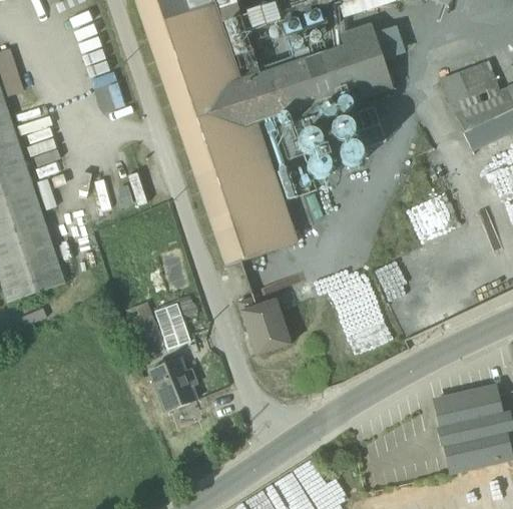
[(134,0),(225,265),(296,240),(254,120),(357,86),(361,97),(392,86),(371,22),(339,33),(343,44),(240,79),(213,0),(134,0)]
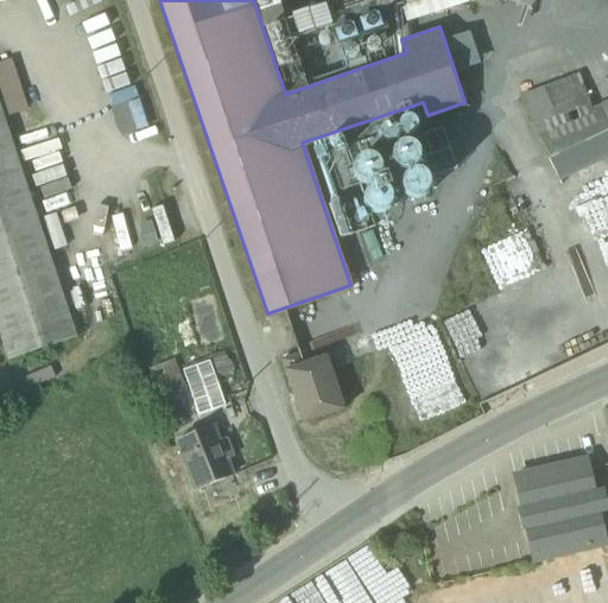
[(331,17),(337,39),(373,30),(367,7),(331,17)]
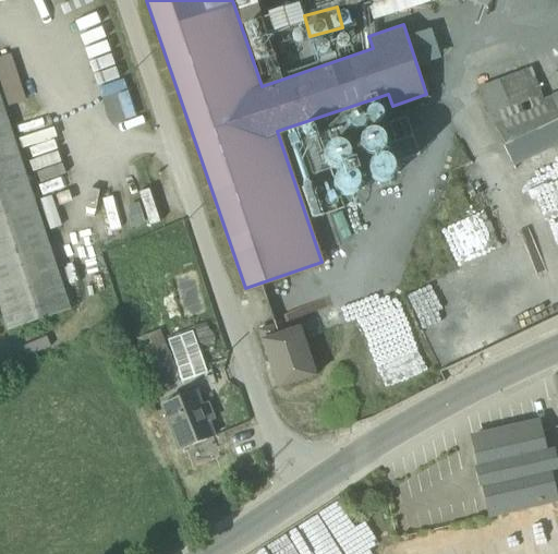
[(432,58),(446,53),(437,25),(423,29),(432,58)]
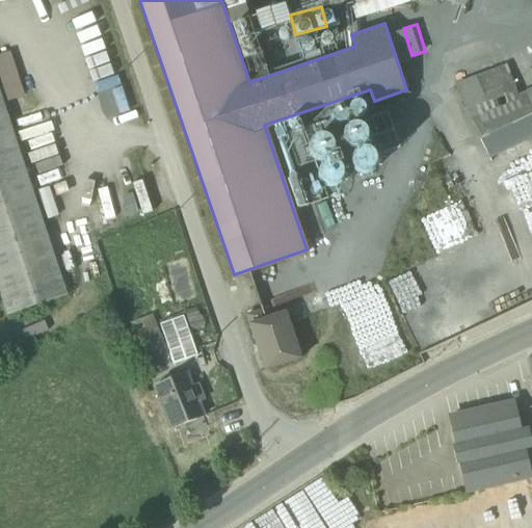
[(81,45),(84,54),(108,47),(104,36),(81,45)]
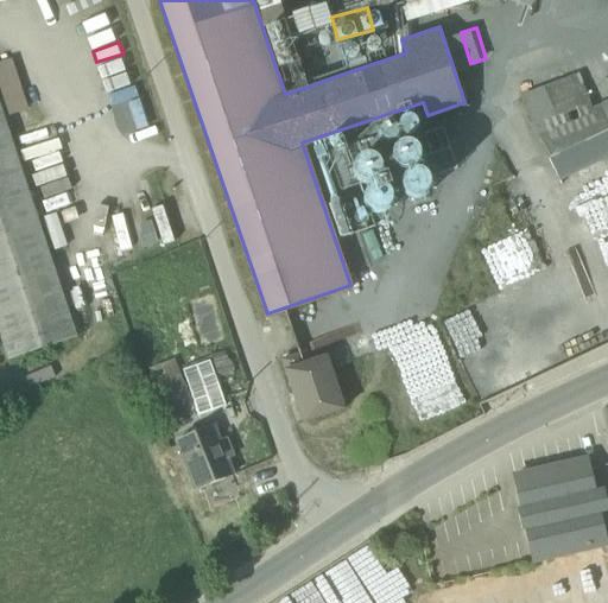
[(96,62),(100,74),(127,64),(124,54),(96,62)]
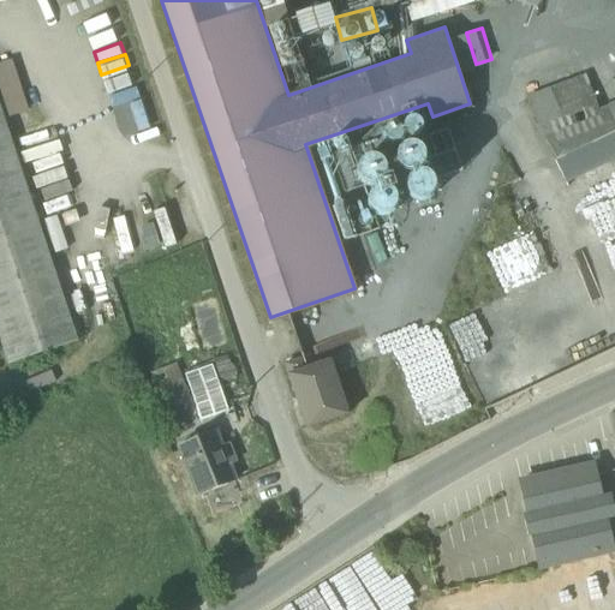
[(0,60),(0,106),(4,115),(27,107),(10,57),(0,60)]
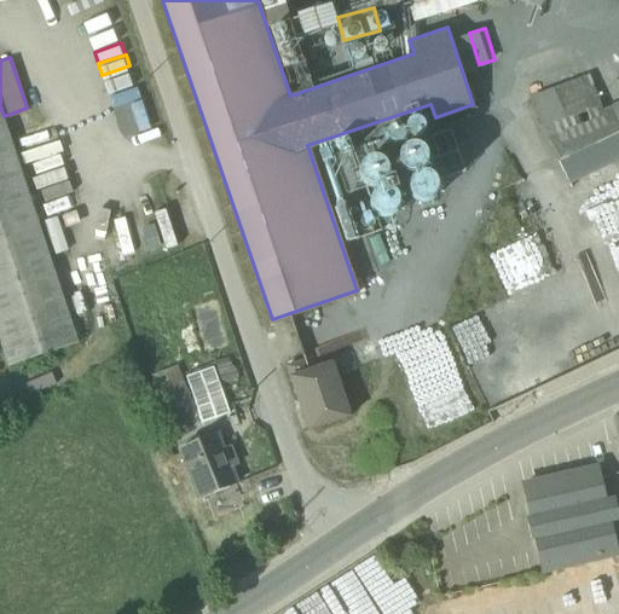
[(102,75),(105,86),(133,77),(129,65),(102,75)]
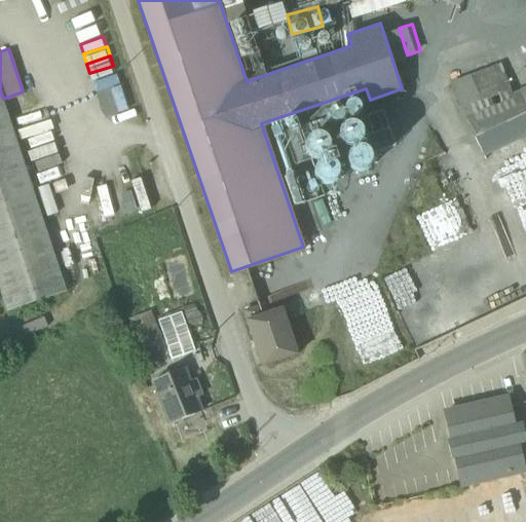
[(89,73),(92,82),(116,75),(113,66),(89,73)]
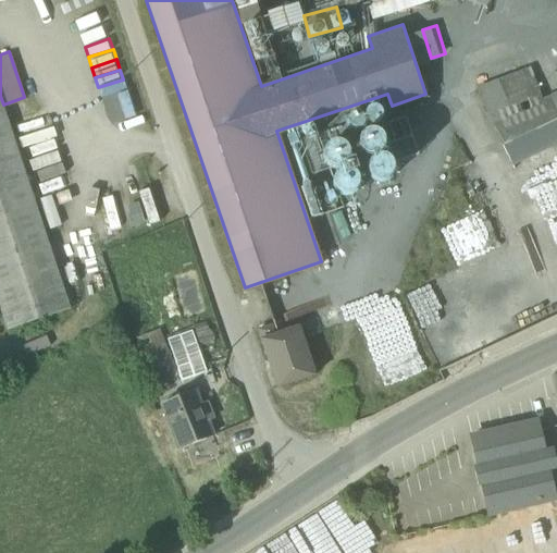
[(529,70),(500,81),(508,100),(487,109),(486,109),(504,142),(556,115),(556,88),(539,97),(529,70)]
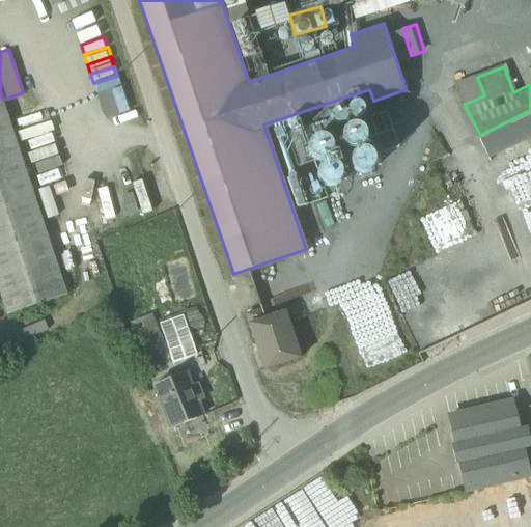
[(93,83),(96,93),(120,85),(117,76),(93,83)]
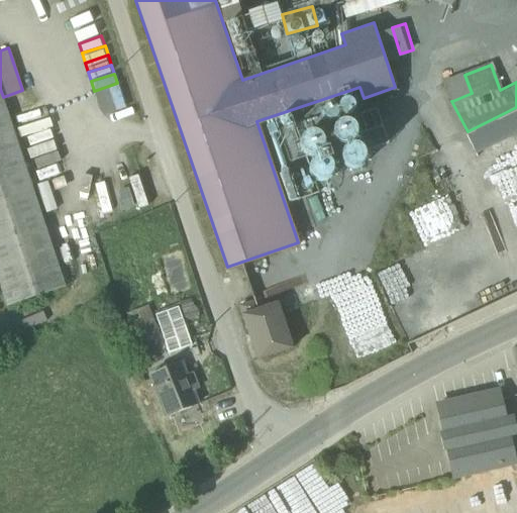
[(445,82),(452,101),(472,93),(464,75),(445,82)]
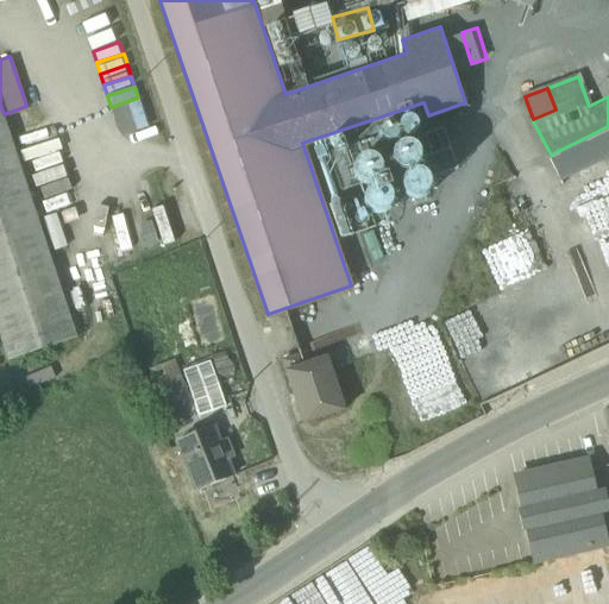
[(139,102),(130,105),(139,132),(149,129),(139,102)]
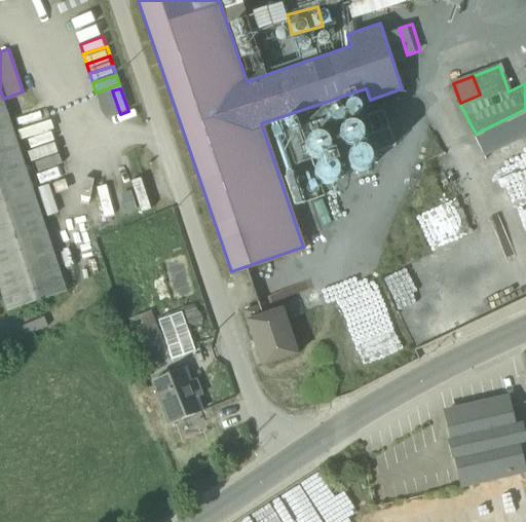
[(0,286),(7,308),(66,290),(3,99),(0,90),(0,286)]
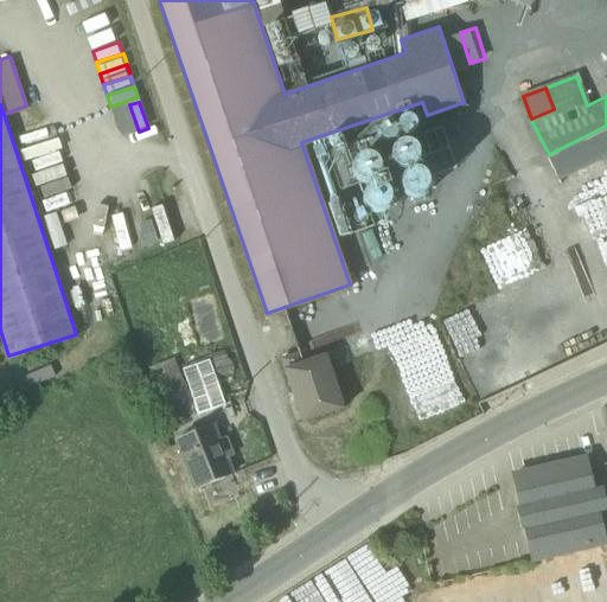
[(441,125),(414,135),(429,175),(455,165),(441,125)]
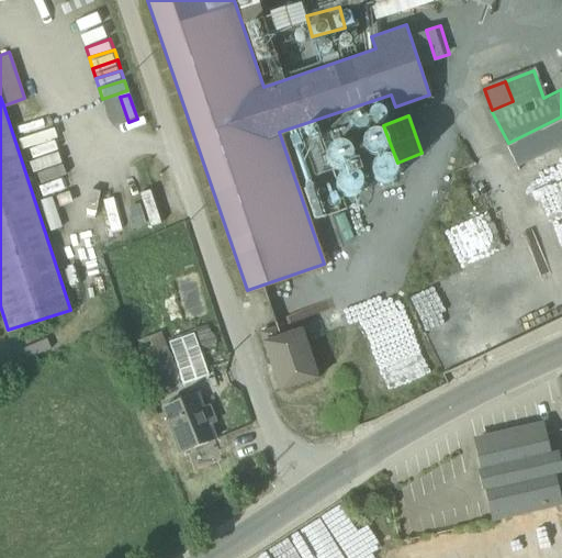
[(561,116),(508,143),(507,143),(517,164),(561,142),(561,116)]
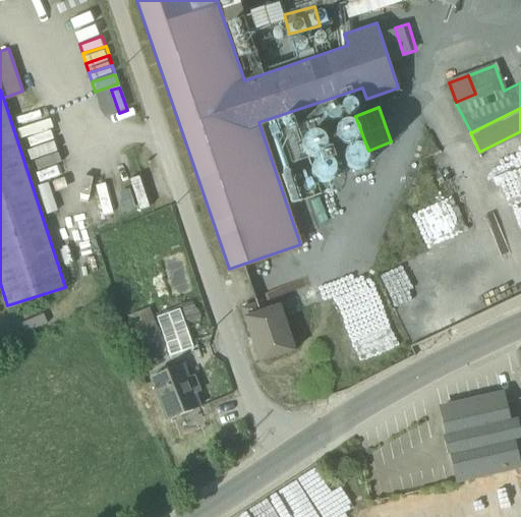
[(241,305),(244,314),(261,308),(257,300),(241,305)]
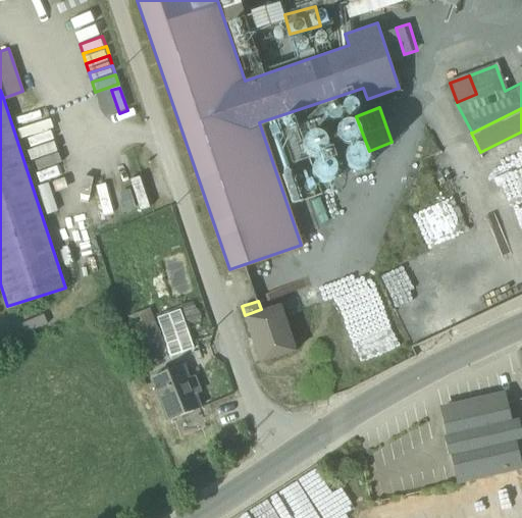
[(279,303),(261,309),(245,315),(260,360),(295,348),(279,303)]
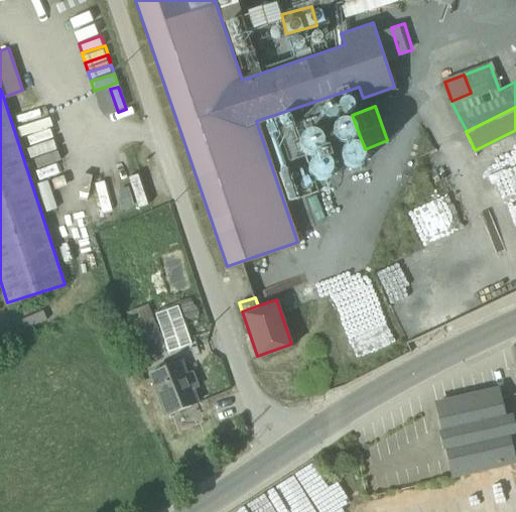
[(129,318),(134,332),(155,324),(150,310),(129,318)]
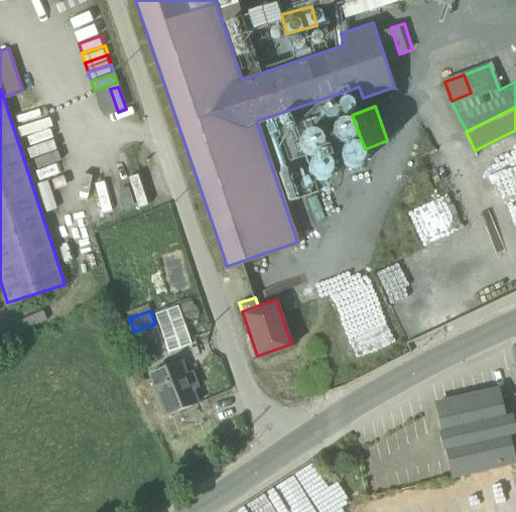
[(161,341),(155,324),(134,332),(140,348),(161,341)]
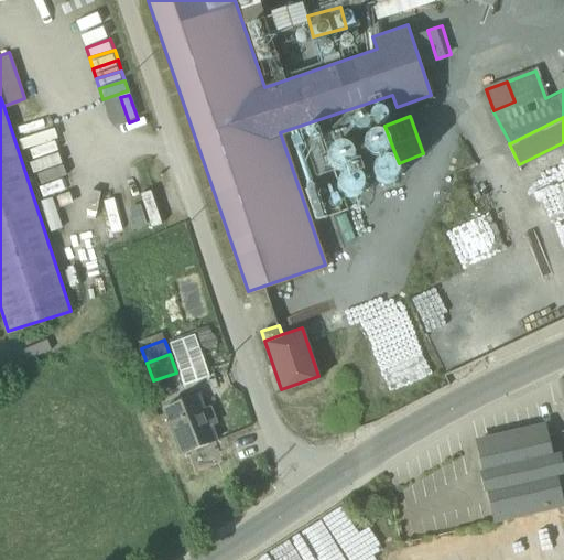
[(163,405),(181,450),(215,437),(197,392),(163,405)]
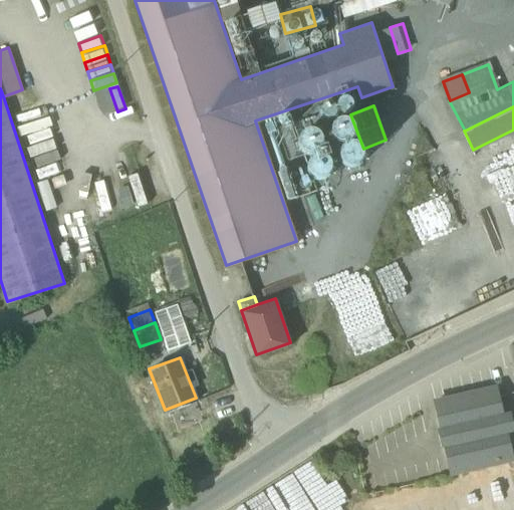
[(435,400),(451,471),(511,457),(505,430),(512,428),(509,413),(502,415),(496,387),(435,400)]
